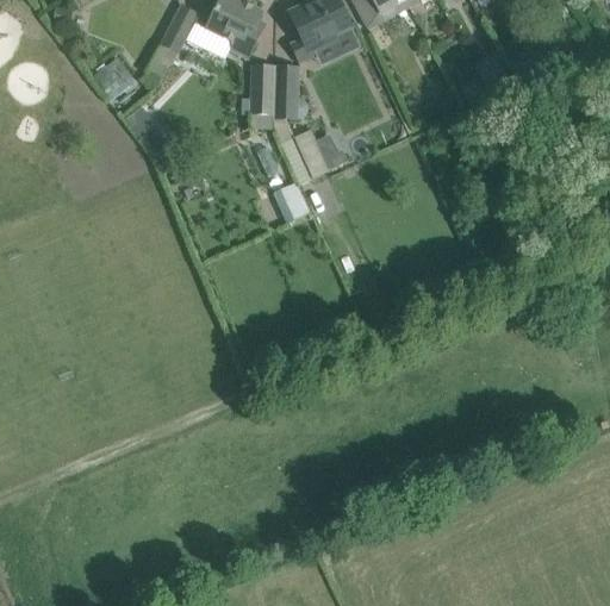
[(207,27),(240,43),(235,51),(249,57),(261,32),(254,29),(263,11),(241,0),(221,0),(215,13),(207,27)]
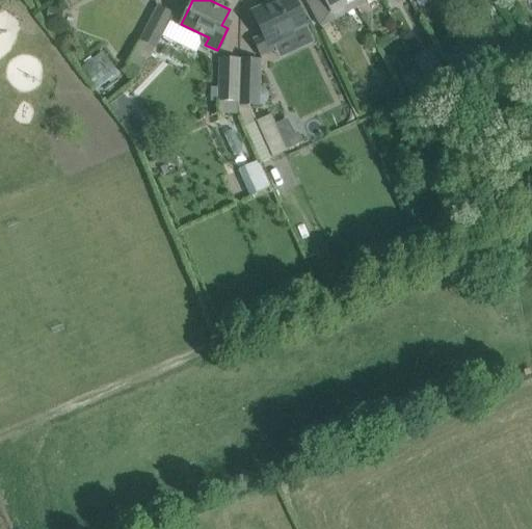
[(274,0),(254,10),(264,33),(256,38),(262,53),(276,46),(296,37),(293,28),(307,22),(301,10),(296,0),(274,0)]
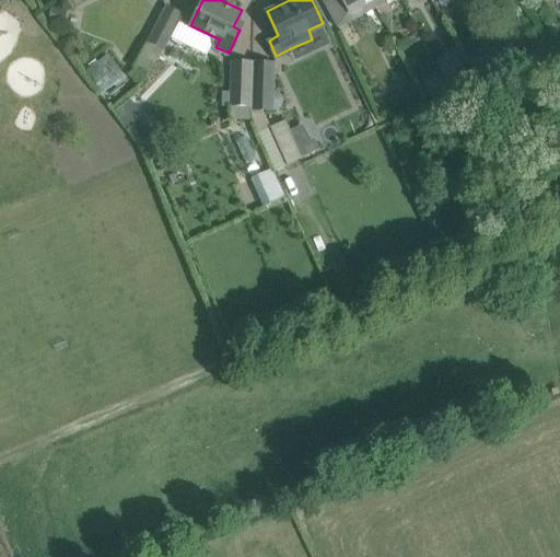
[(376,6),(373,0),(325,0),(339,26),(376,6)]
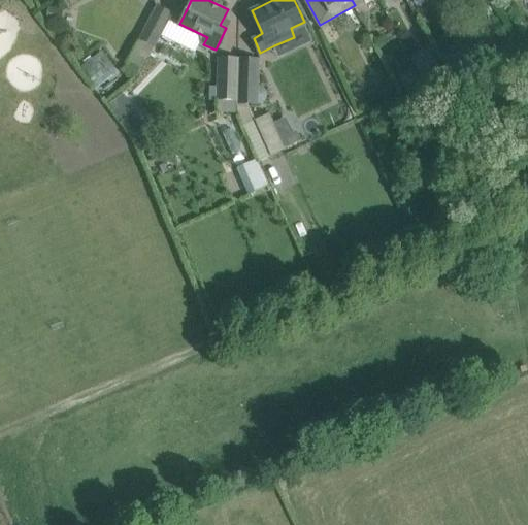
[(398,4),(405,17),(415,12),(407,0),(398,4)]
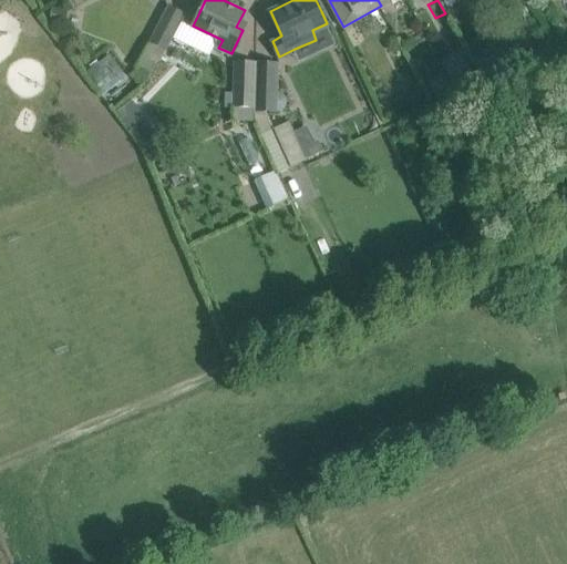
[(136,67),(148,82),(166,49),(185,12),(169,4),(136,67)]
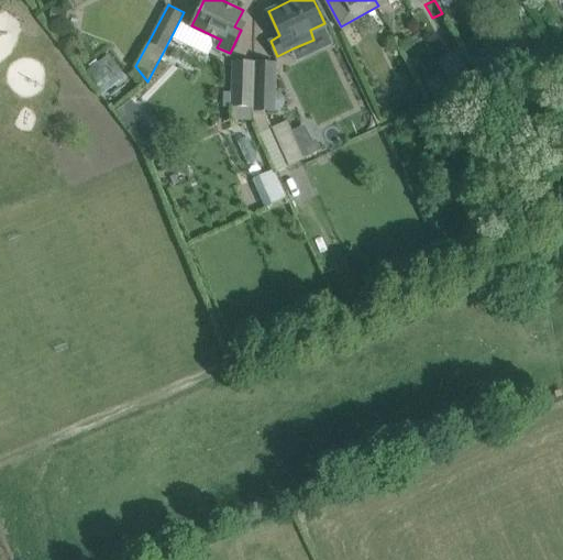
[(438,59),(453,88),(473,77),(459,48),(438,59)]
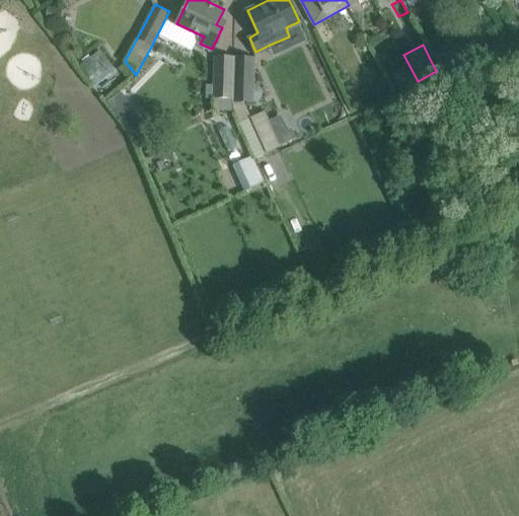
[(97,50),(78,63),(91,81),(110,67),(97,50)]
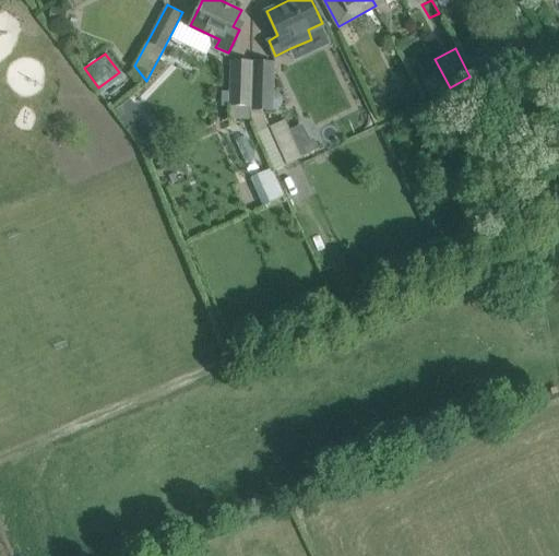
[(232,60),(230,103),(250,104),(251,104),(252,60),(232,60)]
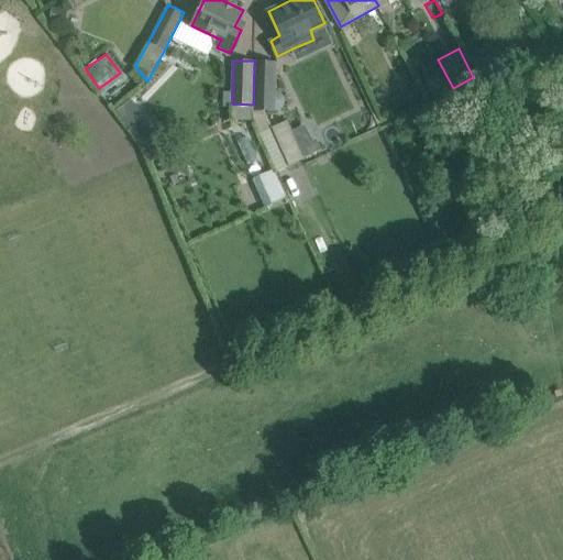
[(253,105),(253,107),(276,108),(276,107),(277,62),(254,61),(253,105)]
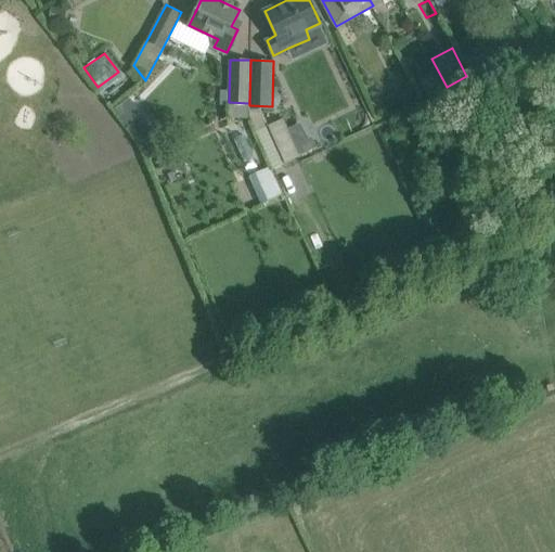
[(229,102),(229,116),(248,116),(248,103),(229,102)]
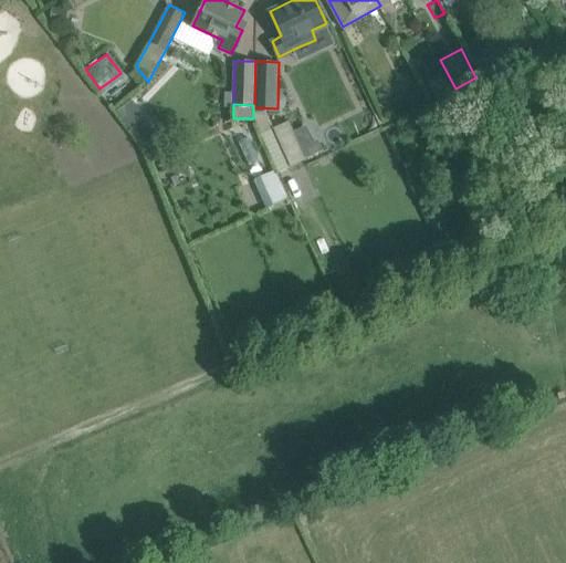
[(289,167),(268,121),(257,125),(276,168),(278,168),(279,171),(289,167)]
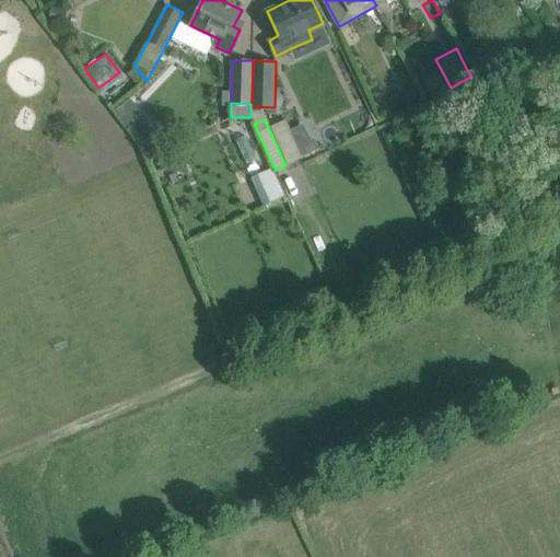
[(311,137),(298,143),(303,154),(319,147),(314,136),(311,137)]
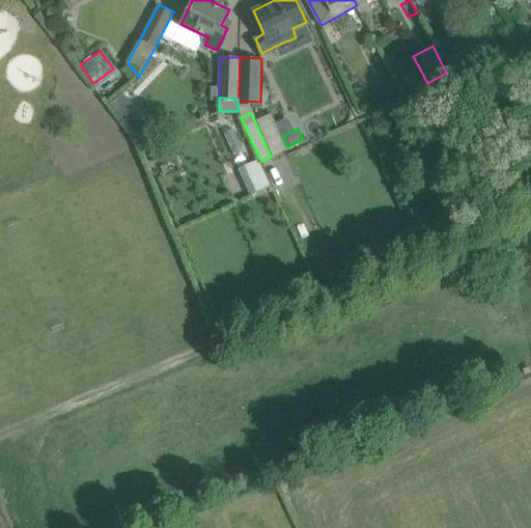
[(258,158),(238,167),(250,194),(270,185),(258,158)]
